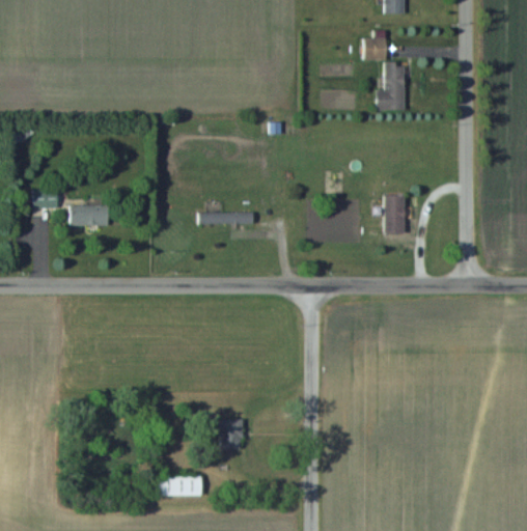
[(386,0),(386,12),(406,12),(406,0),(386,0)]
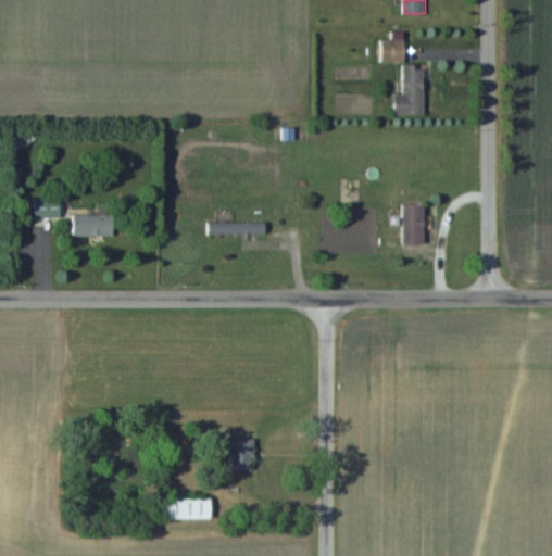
[(405,39),(381,39),(381,62),(405,62),(405,39)]
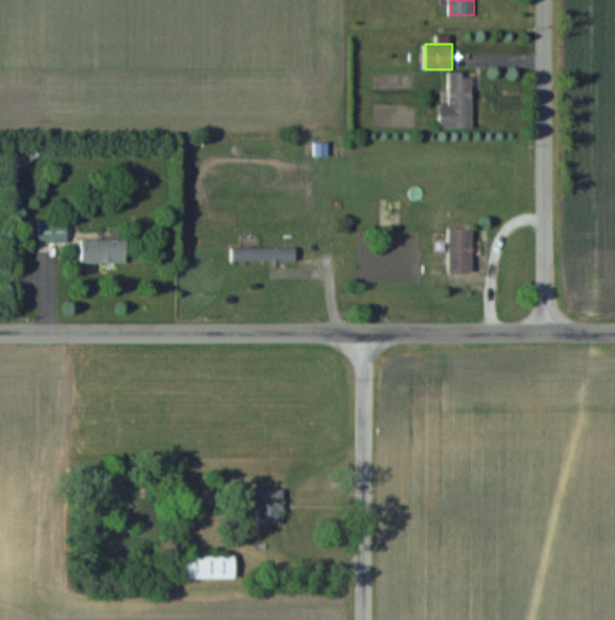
[(473,128),(473,73),(450,73),(450,104),(440,104),(440,128),(473,128)]
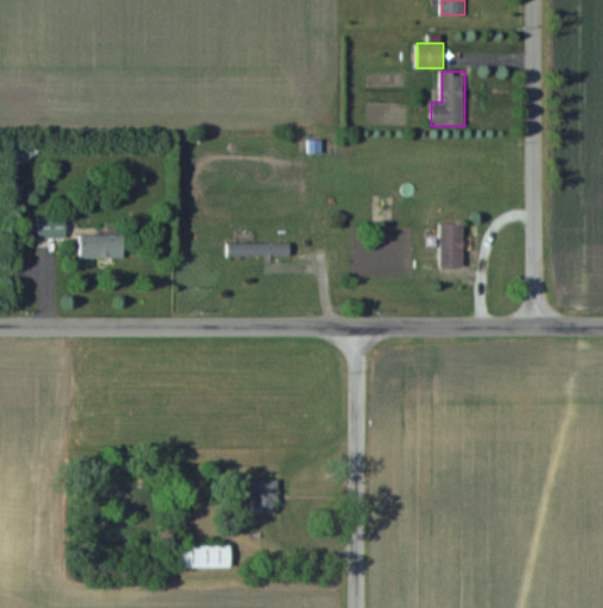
[(39,151),(35,143),(16,156),(20,164),(39,151)]
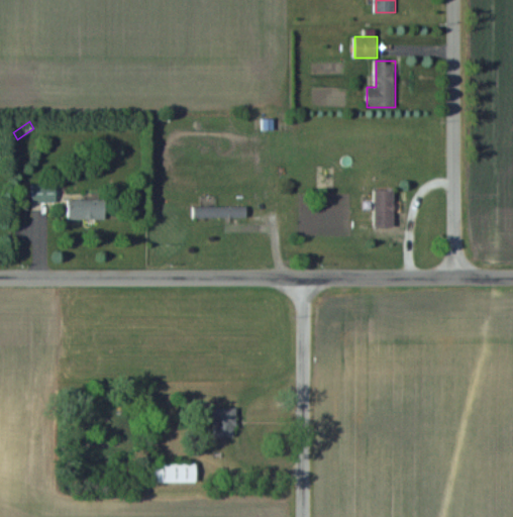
[(57,184),(33,184),(33,202),(57,202),(57,184)]
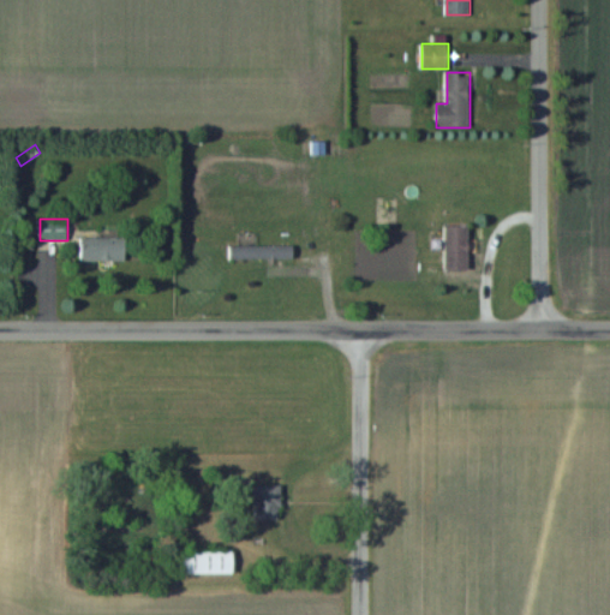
[(468,225),(446,225),(446,269),(468,269),(468,225)]
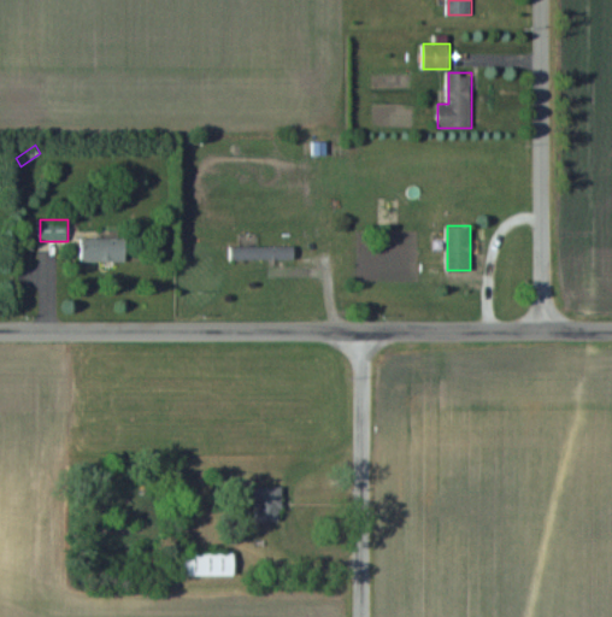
[(127,262),(127,238),(82,238),(82,262),(127,262)]
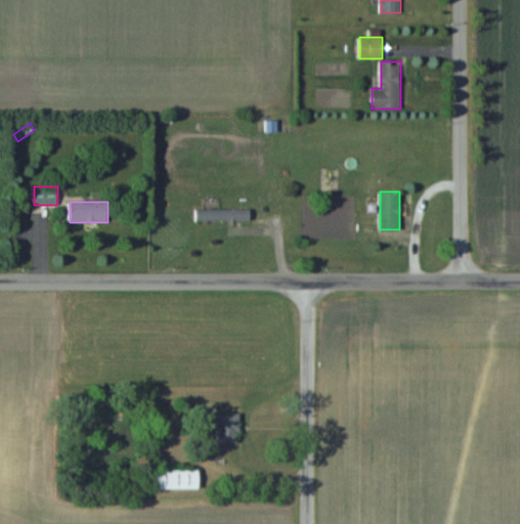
[(251,220),(251,210),(197,210),(197,220),(251,220)]
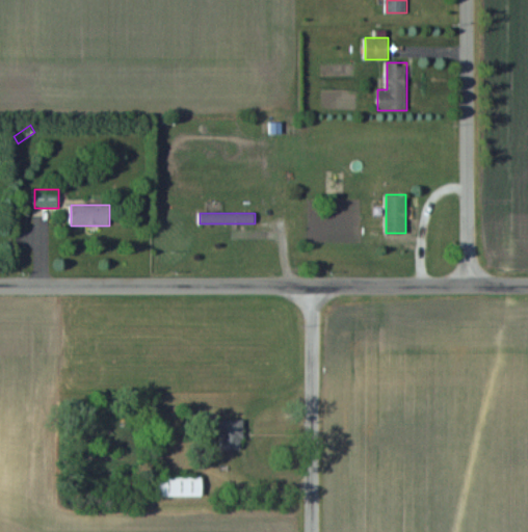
[(219,420),(219,450),(243,450),(243,420),(219,420)]
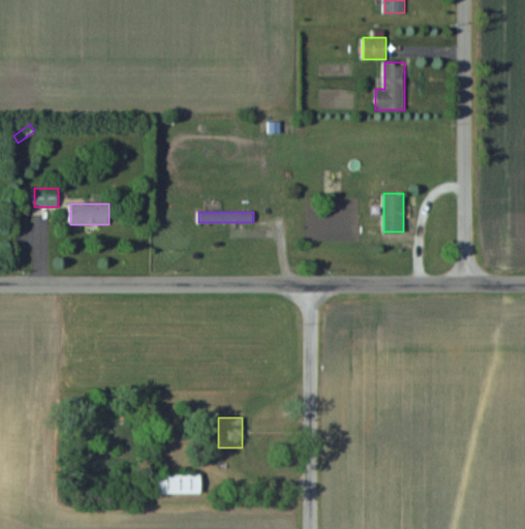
[(156,474),(156,494),(201,494),(201,474),(156,474)]
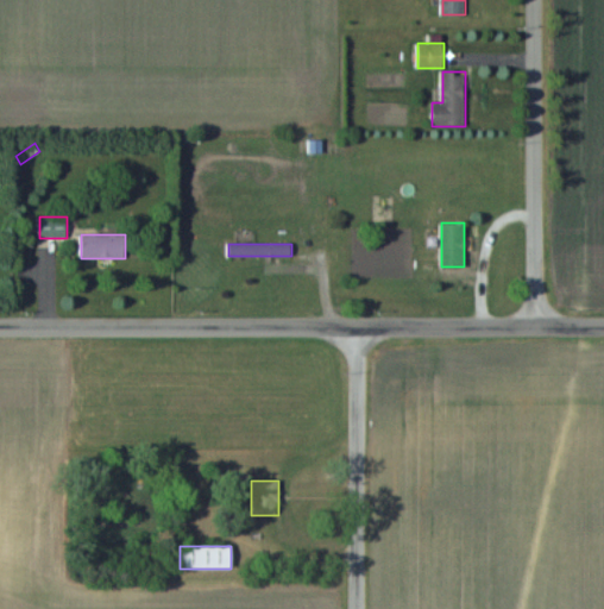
All buildings are outlined.
